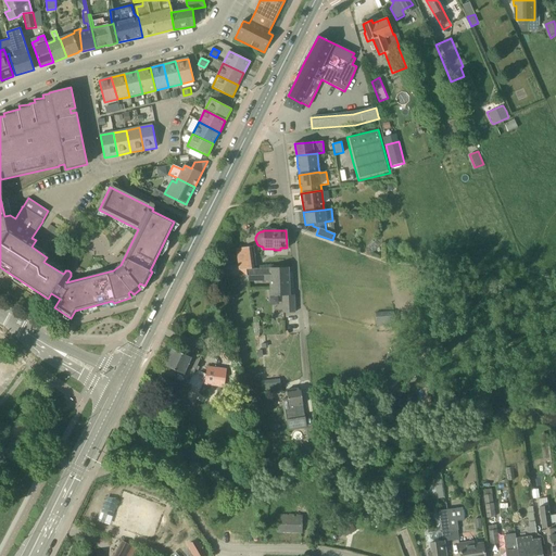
[(239,269),(248,269),(248,268),(256,268),(253,245),(236,249),(239,269)]
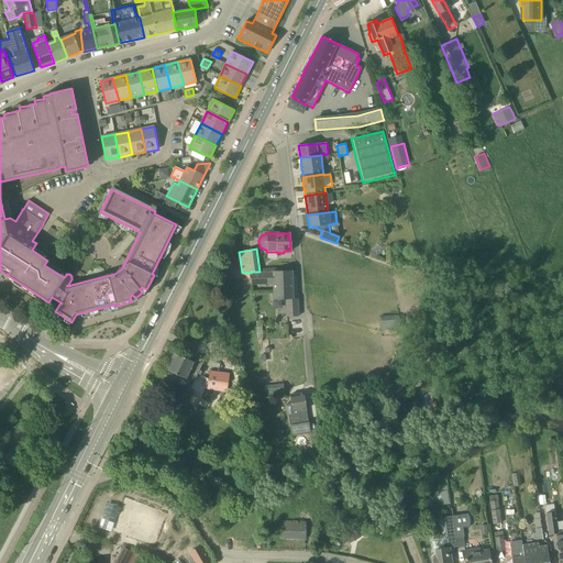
[(263,269),(263,272),(260,272),(251,272),(251,273),(251,286),(273,285),(273,300),(285,299),(286,317),(298,317),(298,299),(293,299),(291,271),(276,272),(273,272),(269,272),(269,268),(263,269)]
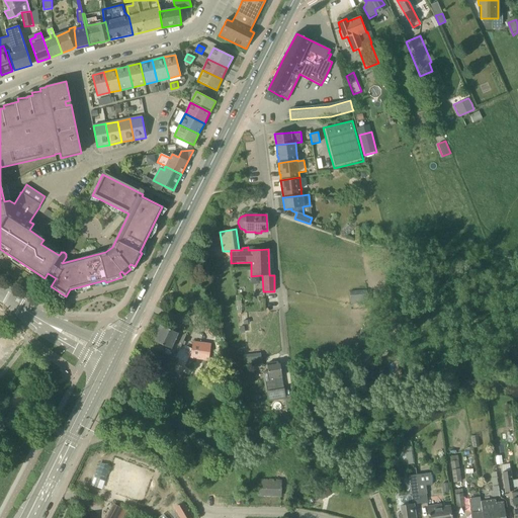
[(351,304),(368,301),(367,289),(350,291),(351,304)]
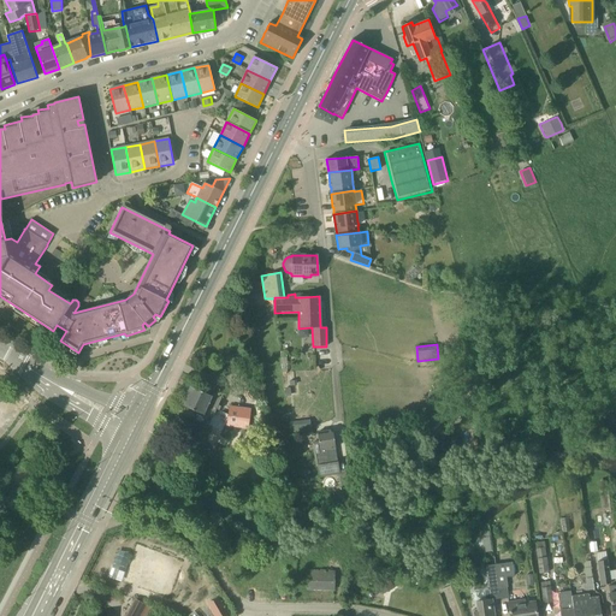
[(211,396),(190,386),(182,406),(188,408),(183,415),(190,419),(194,410),(203,415),(203,414),(212,419),(221,398),(220,397),(213,394),(212,395),(211,396)]
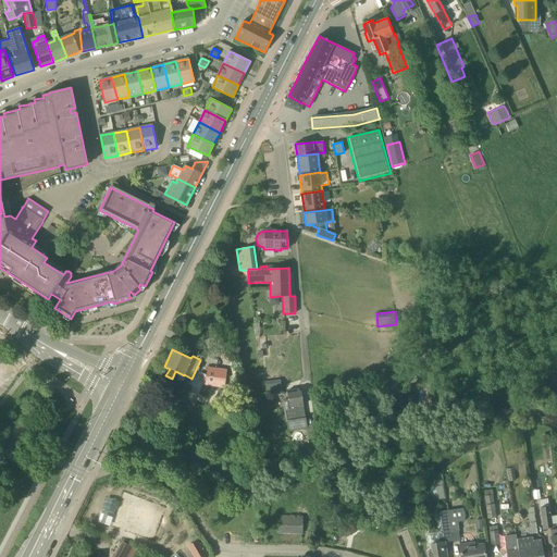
[(227,370),(208,368),(206,385),(224,388),(227,370)]
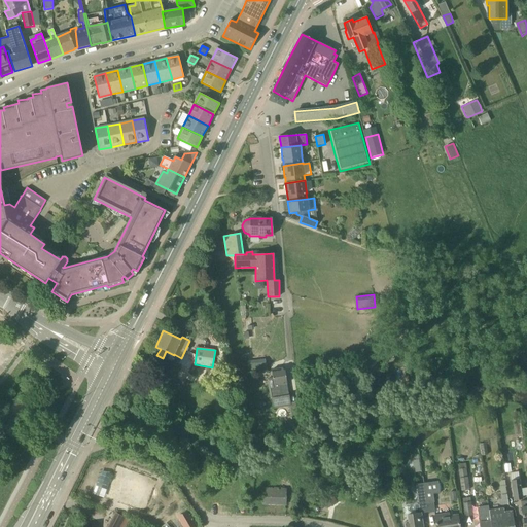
[(375,355),(360,357),(363,373),(378,371),(375,355)]
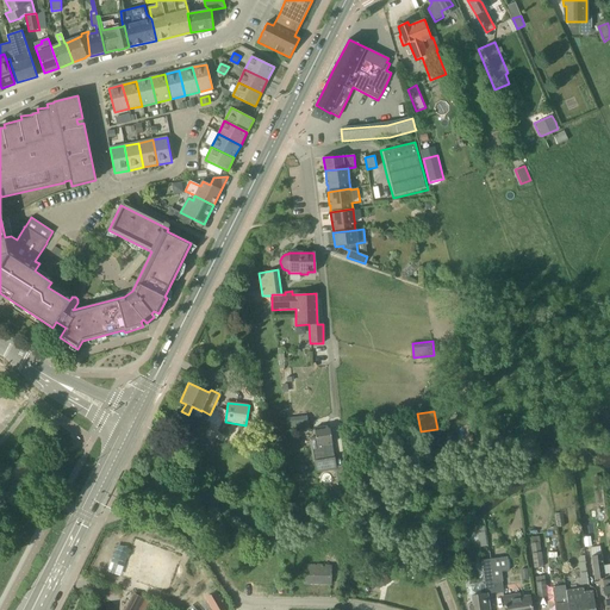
[(287,418),(287,433),(307,433),(307,417),(287,418)]
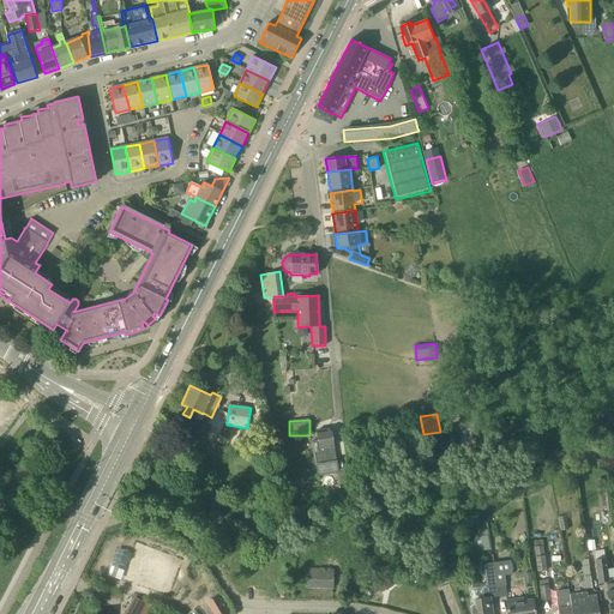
[(338,470),(336,458),(332,429),(315,432),(318,450),(314,450),(318,476),(338,473),(339,481),(348,480),(347,469),(338,470)]
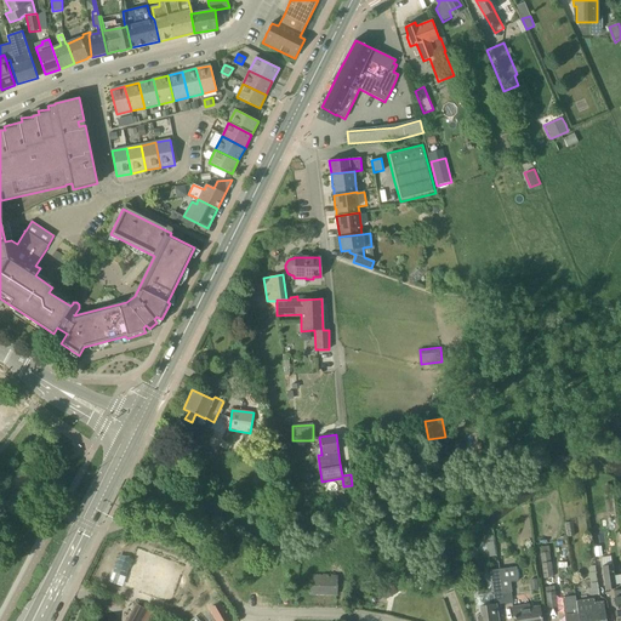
[(575,536),(573,522),(564,523),(567,537),(575,536)]
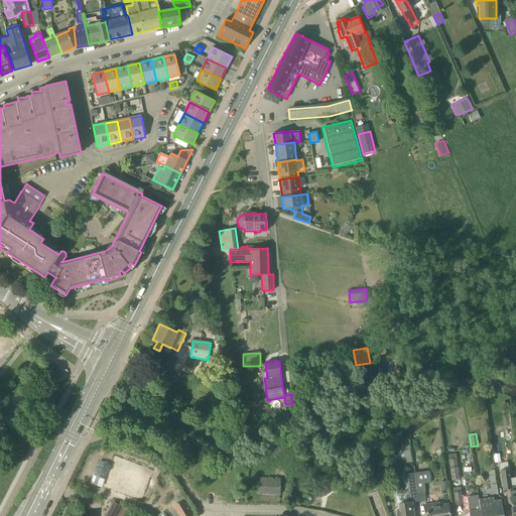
[(456,453),(448,454),(450,466),(459,465),(456,453)]
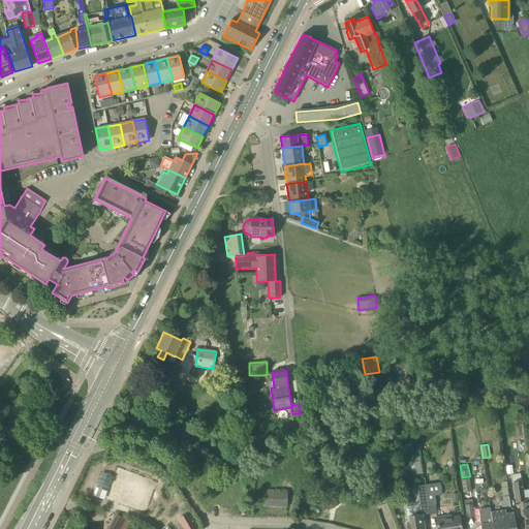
[(102,471),(94,494),(105,498),(114,475),(102,471)]
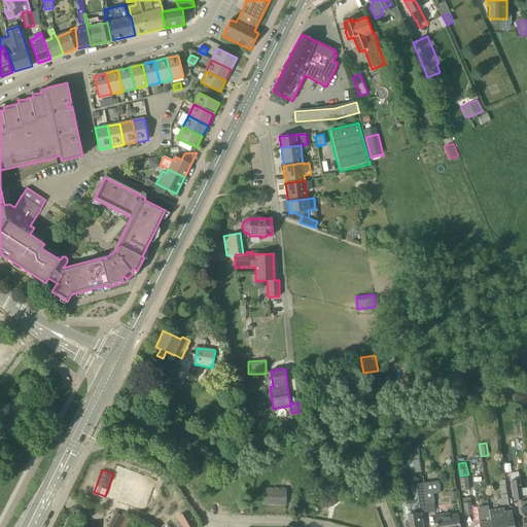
[(459,477),(461,490),(469,489),(467,476),(459,477)]
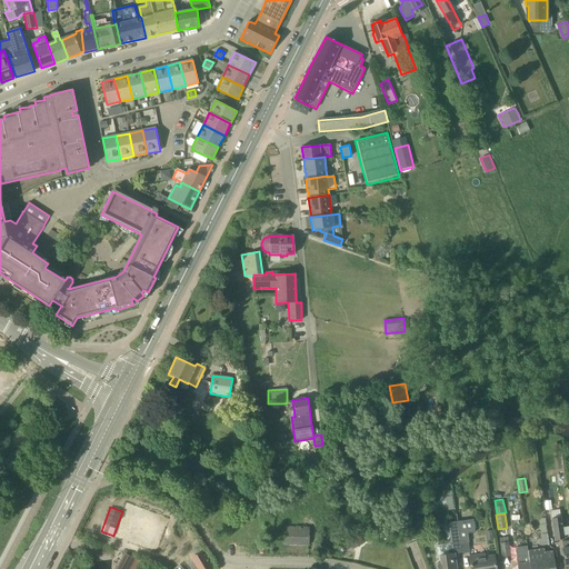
[(563,539),(560,517),(551,518),(555,540),(563,539)]
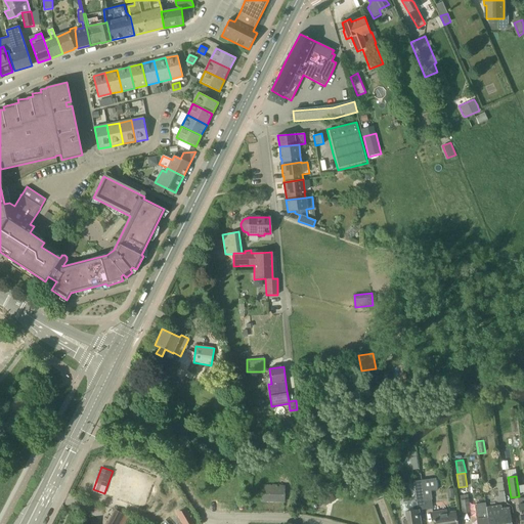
[(432,499),(431,491),(436,490),(435,479),(421,480),(424,500),(432,499)]
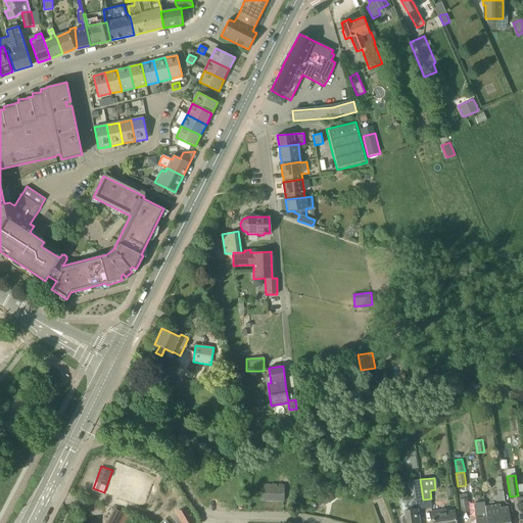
[(415,501),(423,500),(420,479),(412,480),(415,501)]
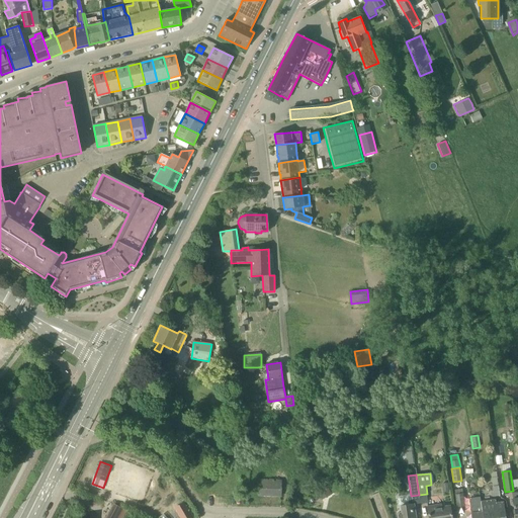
[(279,495),(280,482),(258,482),(258,494),(279,495)]
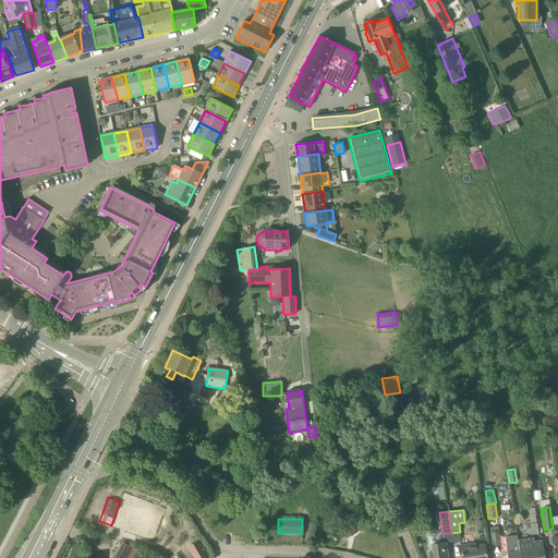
[(353,526),(342,532),(347,538),(358,533),(356,532),(353,526)]
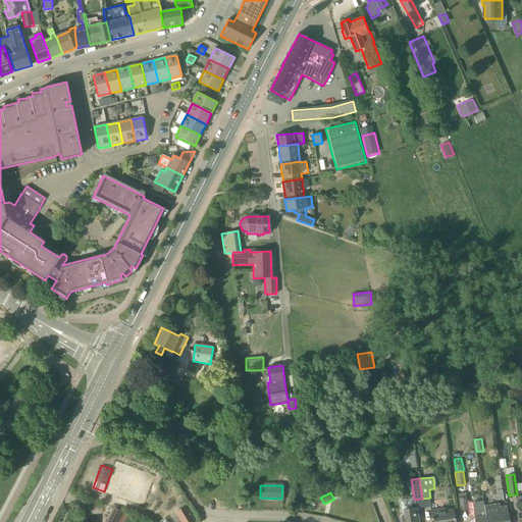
[(466,497),(459,498),(461,512),(468,511),(466,497)]
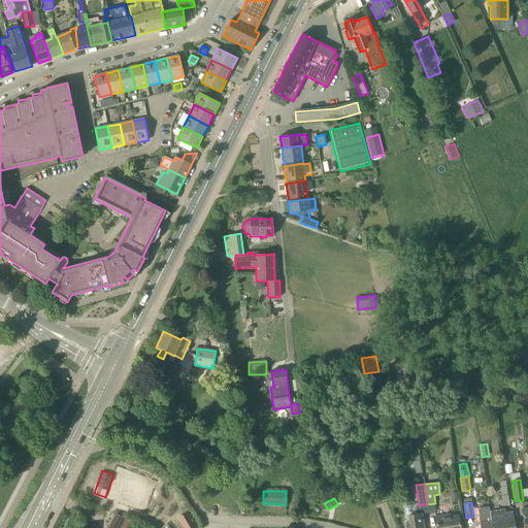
[(481,523),(480,523),(480,527),(492,527),(491,522),(490,514),(489,506),(477,508),(481,523)]
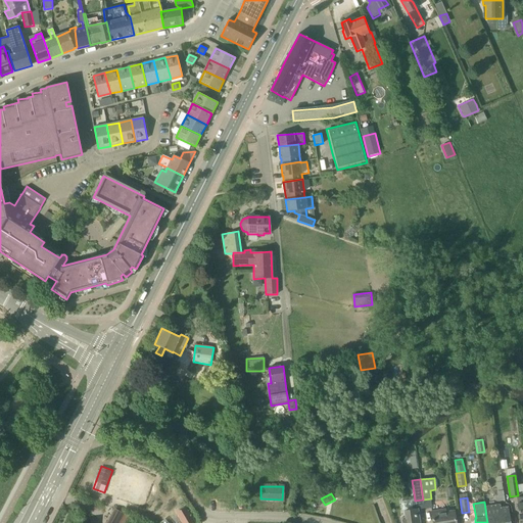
[(510,522),(508,505),(485,509),(486,517),(487,522),(510,522)]
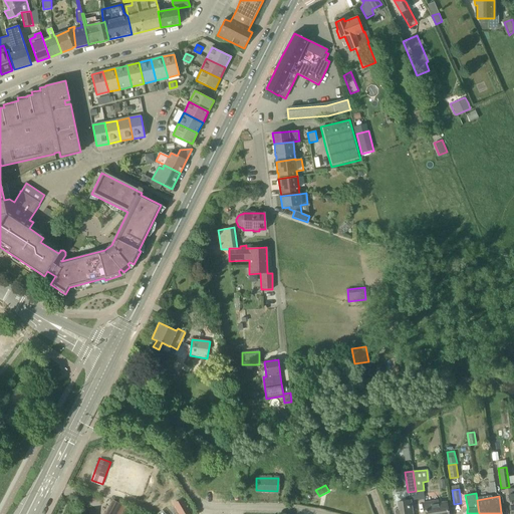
[(186,513),(180,499),(173,502),(178,513),(186,513)]
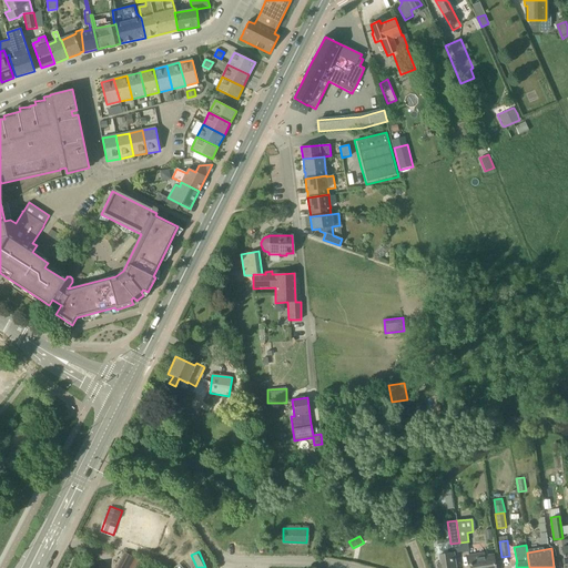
[(454,567),(456,567),(454,554),(454,553),(439,555),(440,563),(436,563),(436,567),(454,567)]
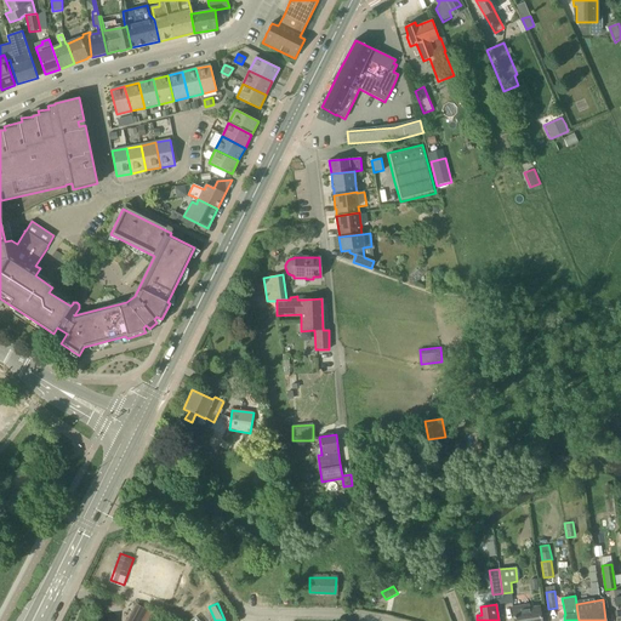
[(540,620),(539,607),(529,609),(529,605),(512,608),(513,620),(540,620)]
